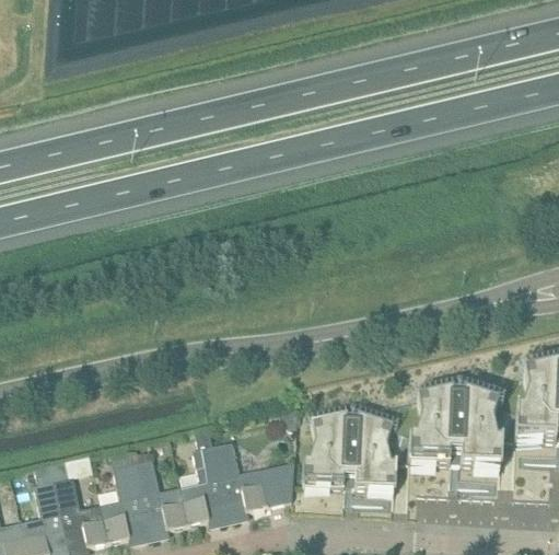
[(558,368),(523,376),(527,395),(522,413),(517,413),(517,411),(516,411),(515,440),(556,442),(557,430),(558,430),(558,368)]
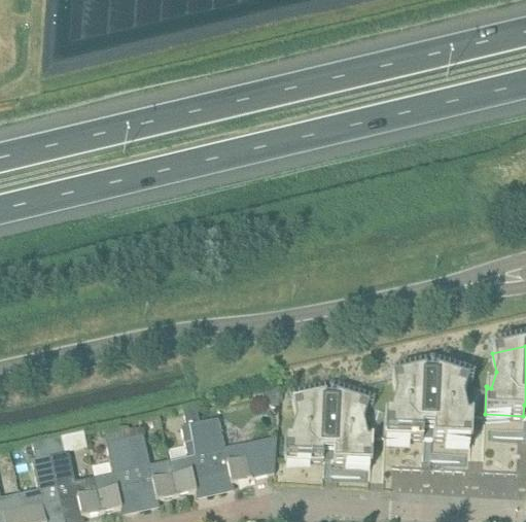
[(426,369),(392,376),(396,393),(391,411),(387,411),(387,409),(386,409),(385,437),(423,438),(424,426),(433,427),(433,439),(471,440),(474,413),(471,413),(471,414),(467,414),(464,396),(469,379),(436,369),(435,370),(435,378),(426,377),(426,370),(426,369)]
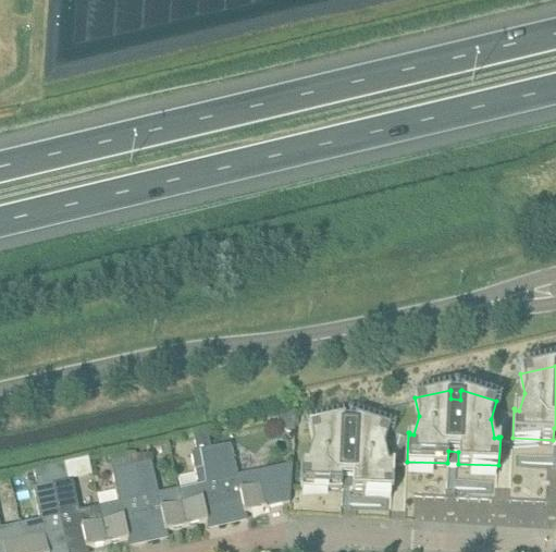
[(385,442),(391,425),(356,414),(355,415),(355,422),(345,422),(345,414),(345,413),(309,420),(313,440),(308,457),(304,457),(304,455),(303,455),(300,485),(342,487),(342,475),(353,475),(353,487),(393,489),(395,460),(393,460),(393,462),(390,462),(385,442)]
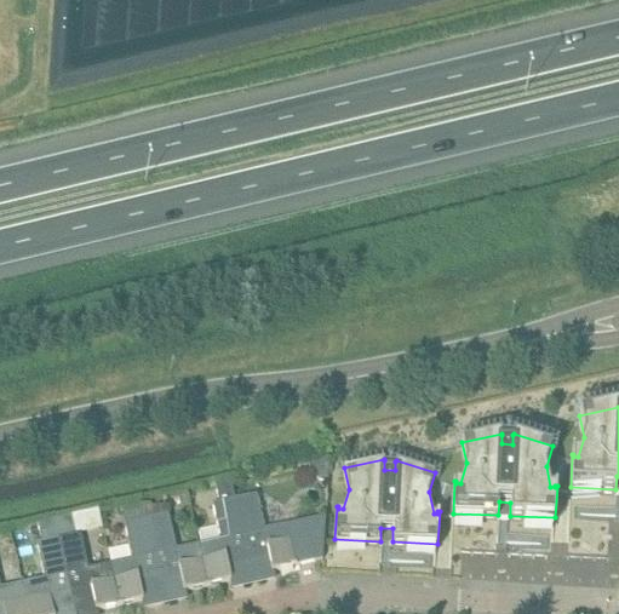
[(199,539),(208,580),(240,573),(236,562),(250,558),(235,494),(231,475),(216,478),(221,498),(213,499),(221,534),(199,539)]
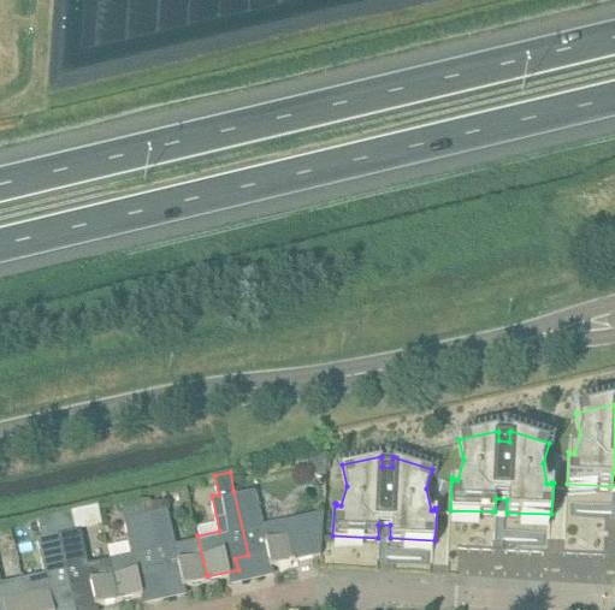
[(255,486),(234,491),(248,555),(261,552),(264,564),(321,551),(324,508),(264,521),(255,486)]
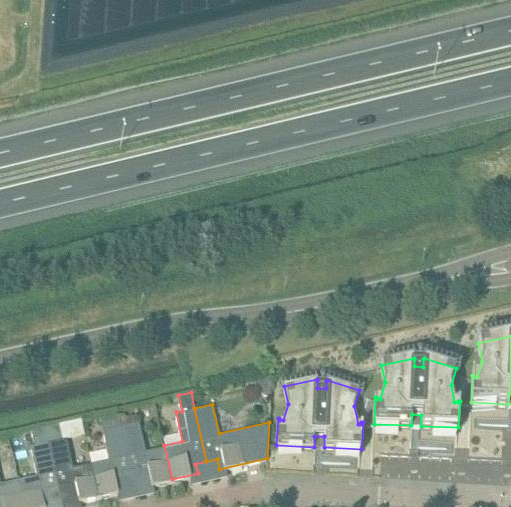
[(118,408),(101,412),(105,428),(122,424),(119,414),(118,408)]
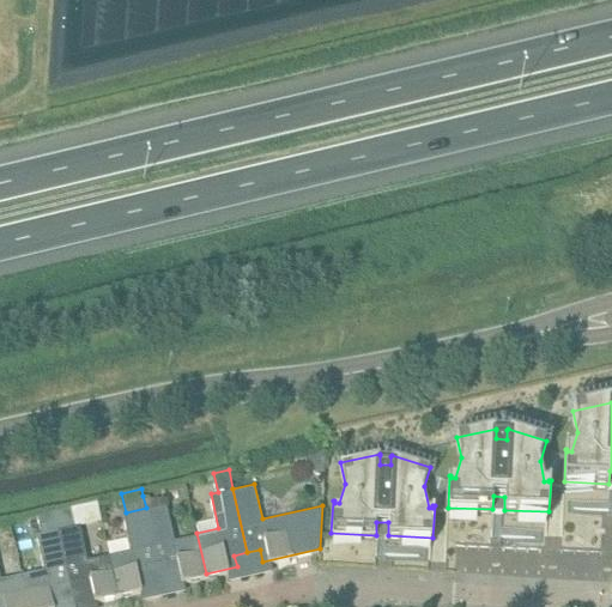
[(159,492),(143,496),(146,508),(162,504),(159,492)]
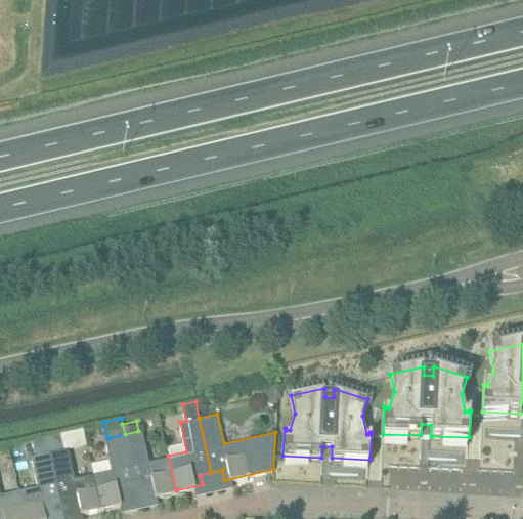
[(138,431),(125,434),(136,488),(147,486),(149,496),(158,494),(176,490),(168,456),(149,460),(143,430),(138,431)]
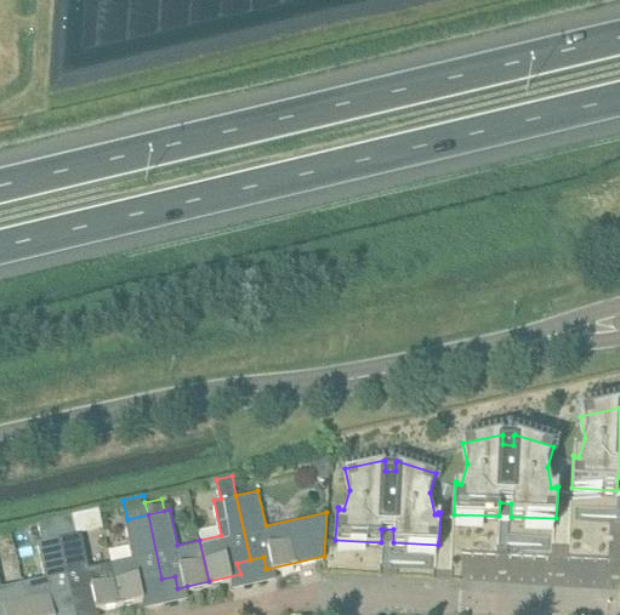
[(89,608),(120,601),(112,559),(90,564),(81,529),(77,530),(72,511),(55,514),(74,598),(86,596),(89,608)]
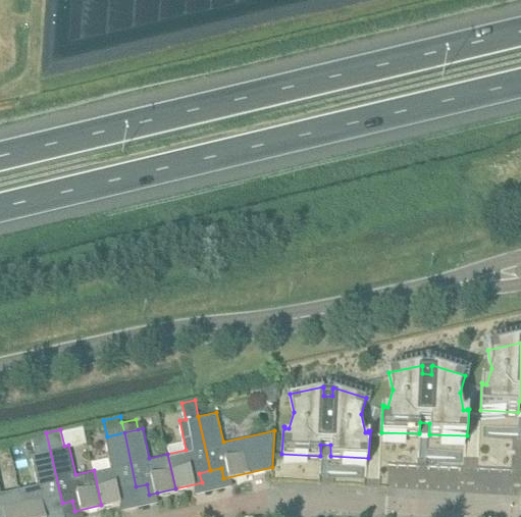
[(19,486),(25,516),(46,516),(53,515),(51,506),(62,503),(46,432),(32,435),(36,452),(32,453),(38,482),(19,486)]
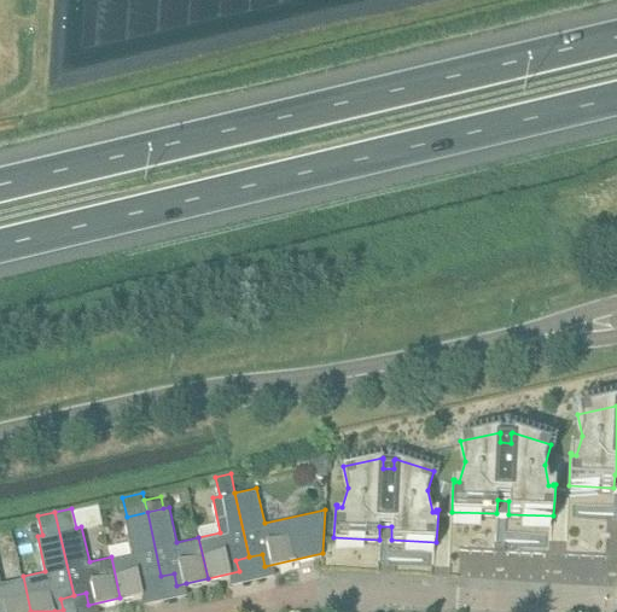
[(133,552),(111,557),(120,598),(141,593),(151,590),(149,580),(161,576),(147,512),(127,517),(126,517),(133,552)]
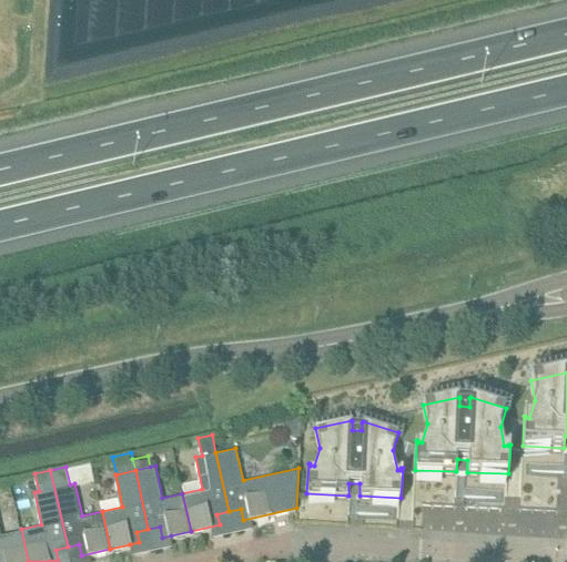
[(0,528),(0,561),(28,561),(21,529),(1,533),(0,528)]
